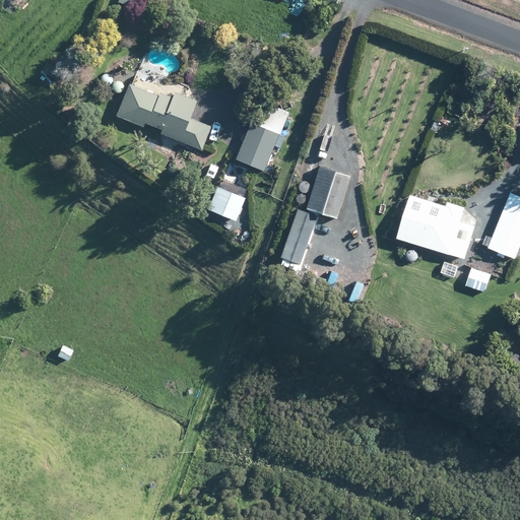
[(157,96),(130,85),(118,118),(143,128),(145,124),(163,131),(160,134),(202,150),(211,128),(190,120),(196,103),(174,93),(172,100),(158,94),(157,96)]
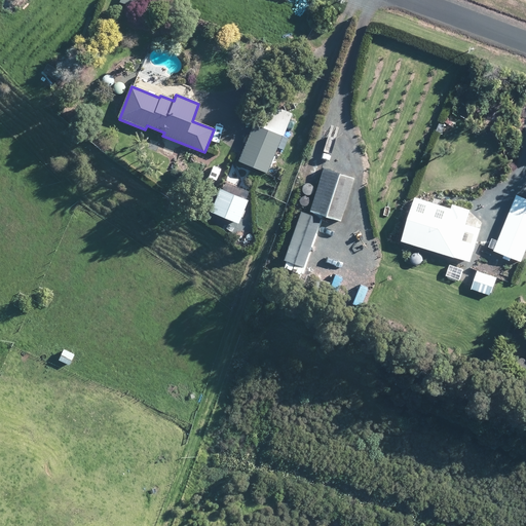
[(276,150),(285,153),(290,139),(283,136),(291,115),(272,108),(264,130),(254,126),(239,162),(267,174),(276,150)]
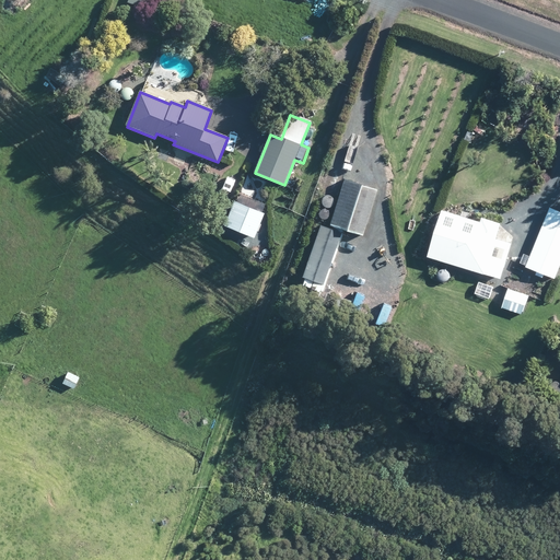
[(376,191),(345,181),(329,225),(362,236),(376,191)]
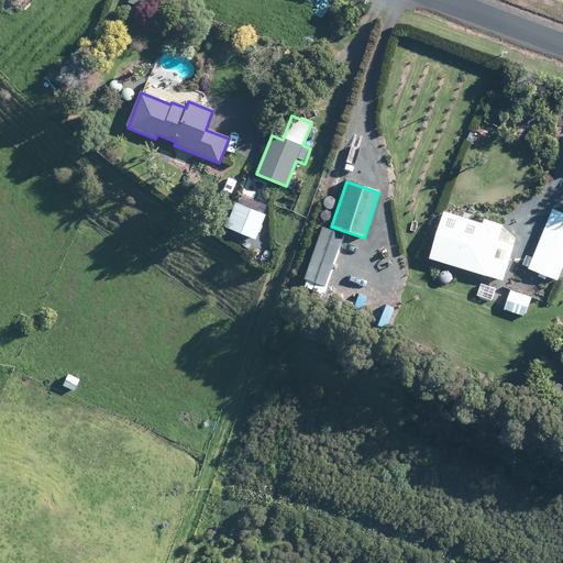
[(268,208),(239,196),(227,228),(255,240),(268,208)]
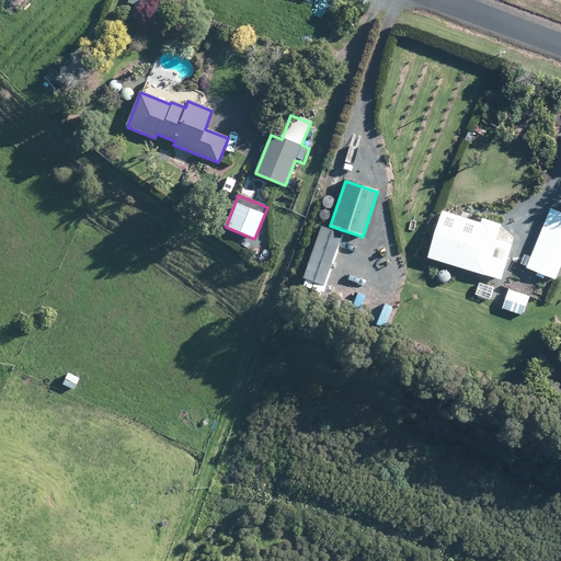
[(560,270),(560,213),(558,212),(552,209),(533,256),(526,253),(521,265),(557,281),(560,270)]
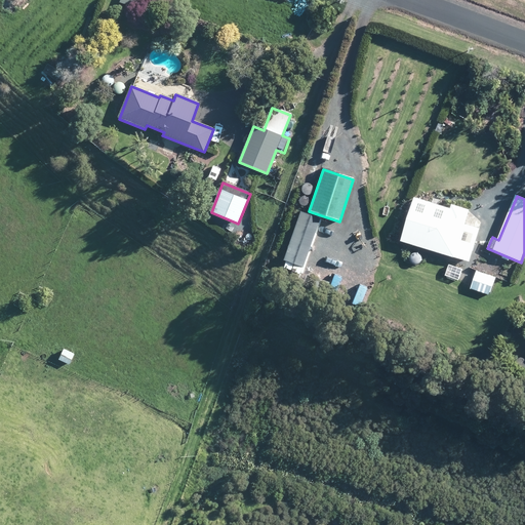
[(451,208),(416,198),(403,242),(470,263),(483,220),(469,216),(471,210),(452,204),(451,208)]
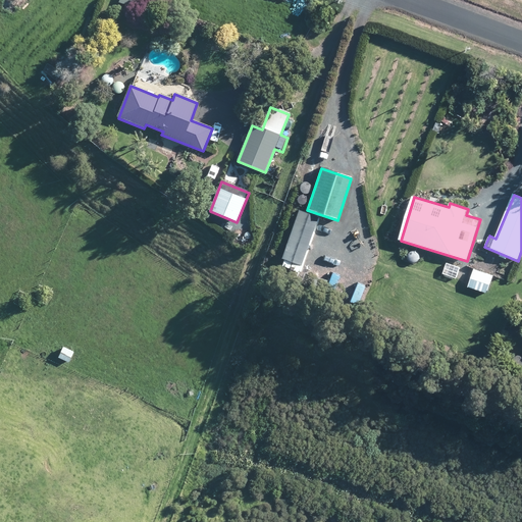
[(315,228),(297,220),(281,259),(301,266),(315,228)]
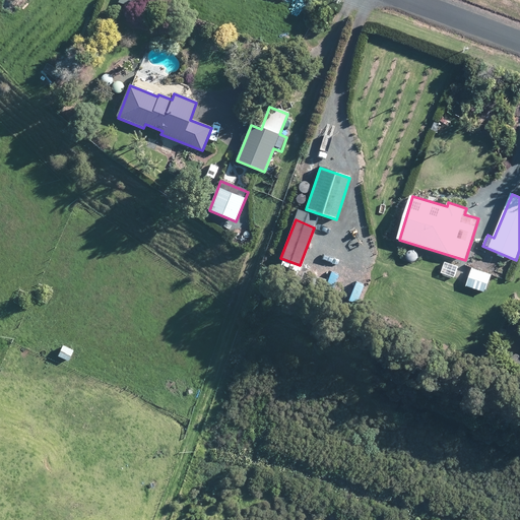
[(493,275),(473,268),(466,286),(486,294),(493,275)]
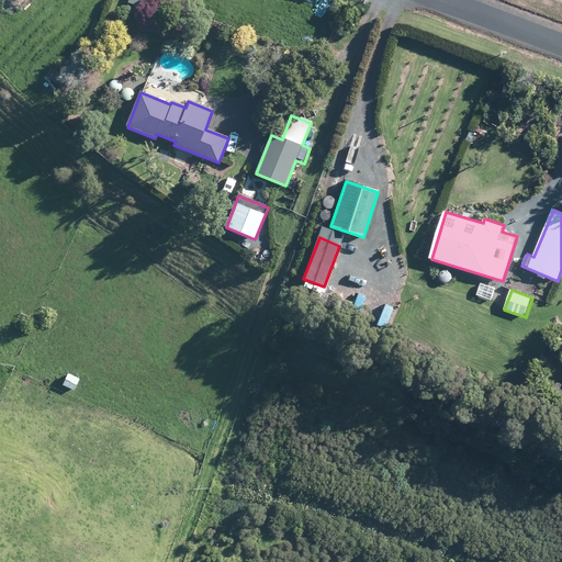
All buildings are outlined.
